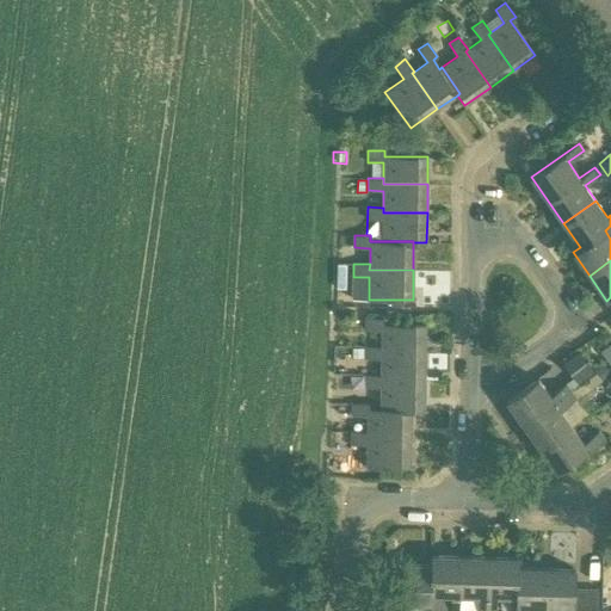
[(381,352),(425,353),(425,325),(382,323),(382,318),(366,318),(366,329),(381,331),(381,346),(381,352)]
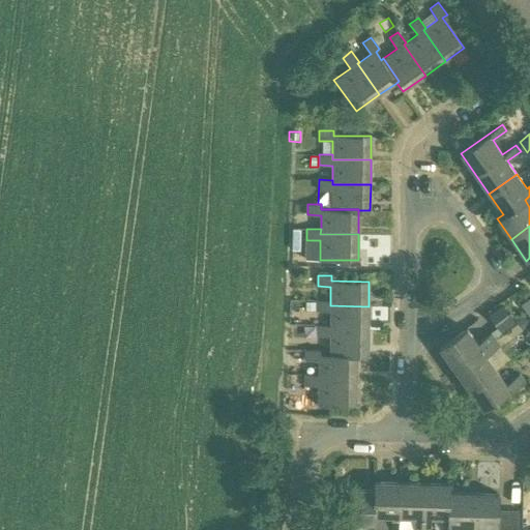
[(330,305),(330,300),(317,300),(317,311),(330,311),(330,325),(330,330),(369,331),(369,306),(330,305)]
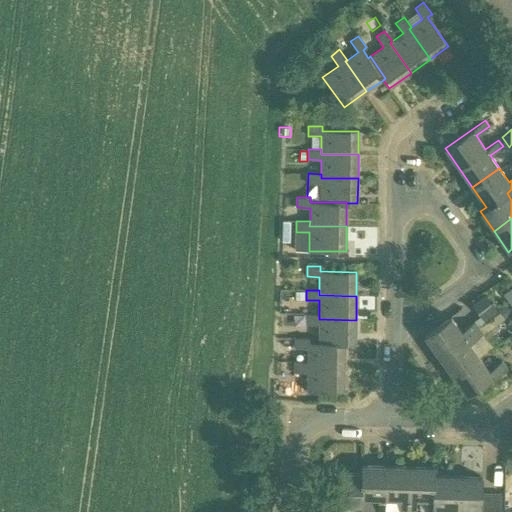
[(305,300),(305,291),(294,291),(294,300),(305,300)]
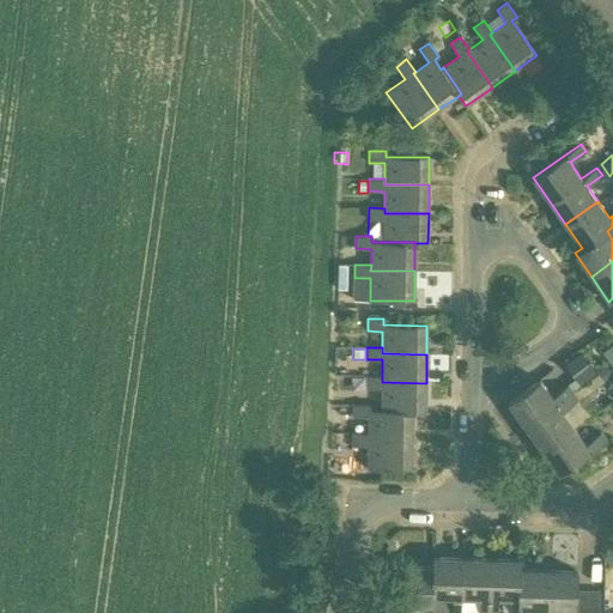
[(595,374),(580,353),(564,365),(580,387),(595,374)]
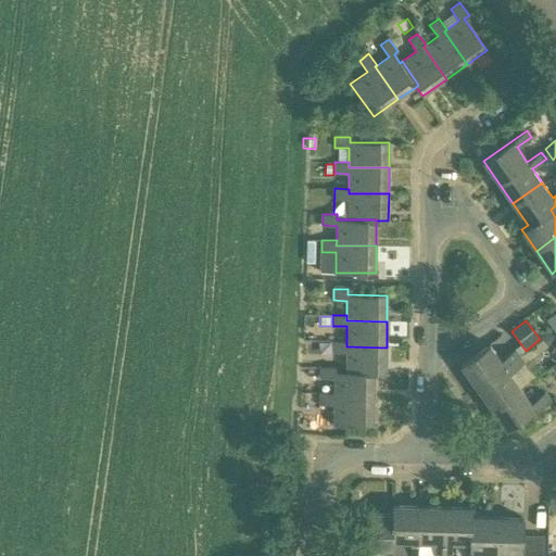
[(555,340),(548,330),(540,336),(548,348),(555,341),(555,340)]
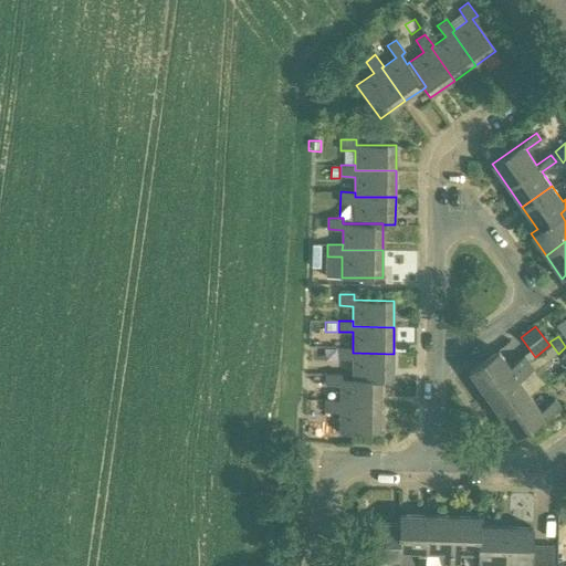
[(353,353),(353,347),(338,347),(338,358),(353,358),(352,378),(381,378),(380,380),(392,380),(394,354),(353,353)]
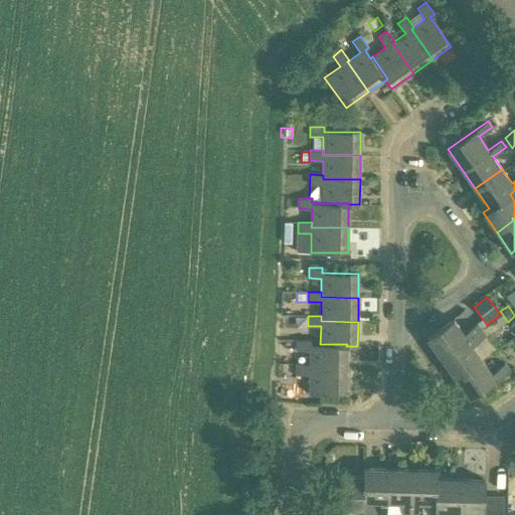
[(441,357),(481,329),(477,324),(464,333),(454,319),(426,337),(441,357)]
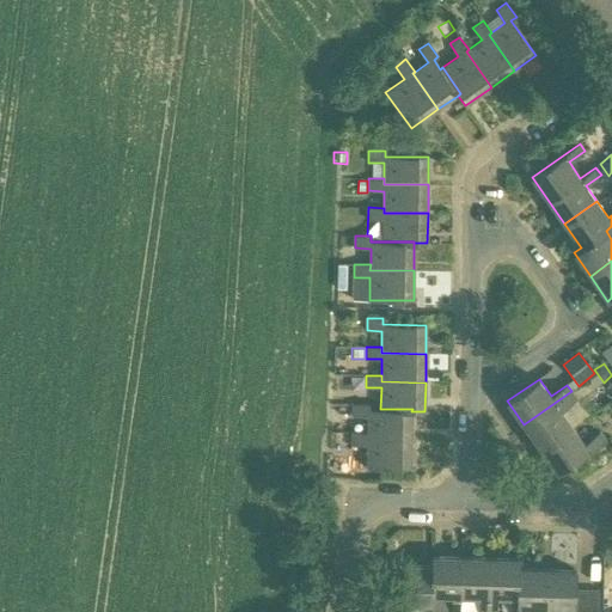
[(540,448),(573,426),(561,410),(576,398),(571,391),(524,424),(540,448)]
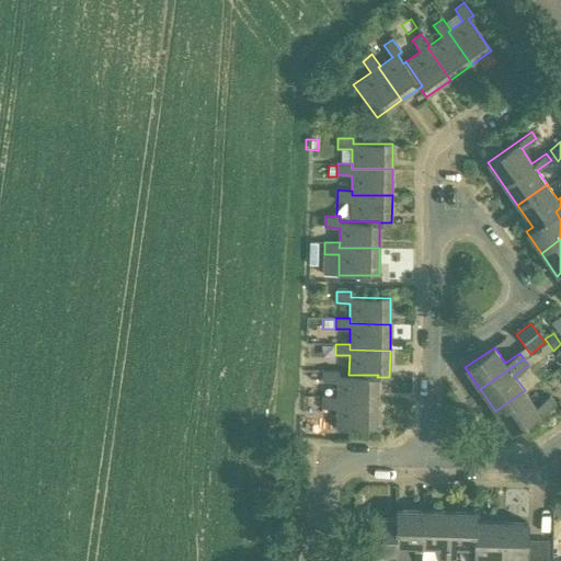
[(378,375),(348,375),(338,375),(338,370),(323,370),(323,381),(338,381),(336,396),(336,402),(377,403),(377,377),(378,375)]
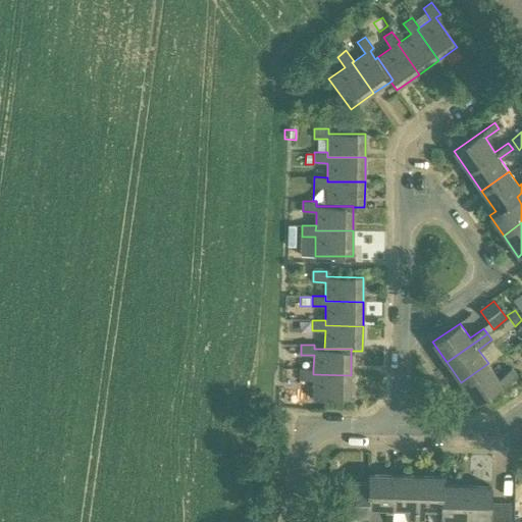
[(488,363),(461,382),(475,403),(516,374),(511,368),(498,377),(488,363)]
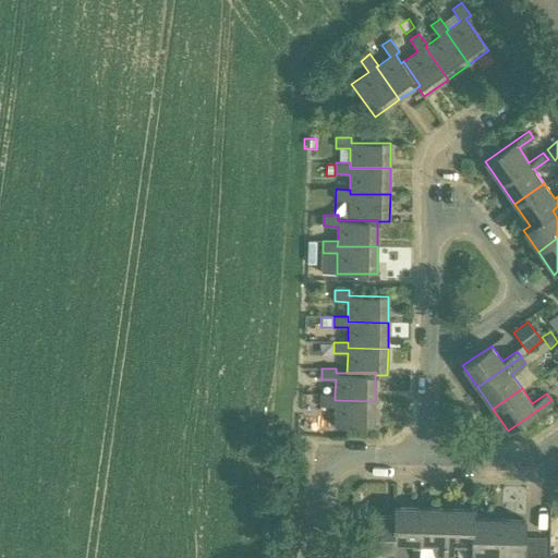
[(335,400),(335,393),(320,393),(320,405),(335,405),(335,426),(375,427),(375,401),(335,400)]
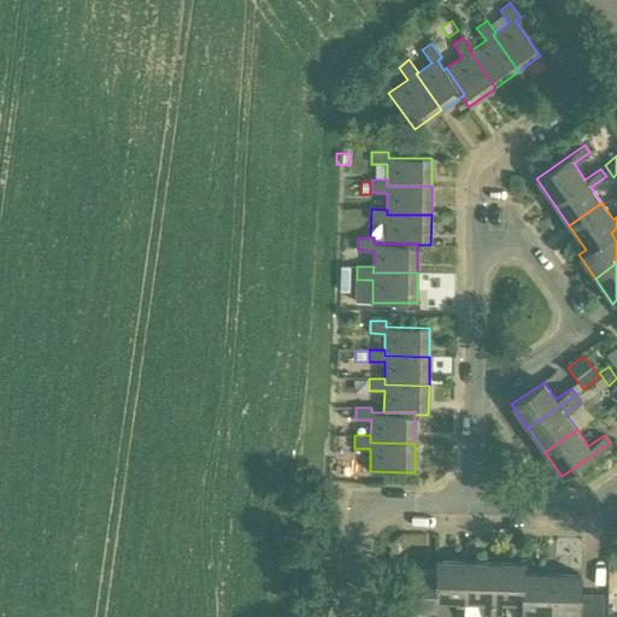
[(463,600),(465,560),(435,560),(435,570),(435,599),(454,600),(454,616),(463,616),(464,600),(463,600)]
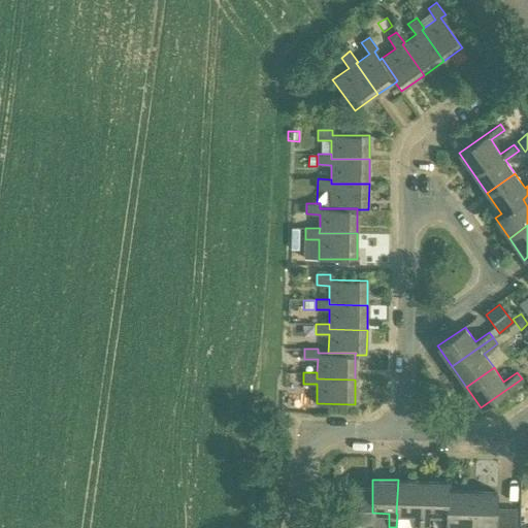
[(421,527),(422,481),(398,480),(396,514),(397,514),(414,515),(413,527),(421,527)]
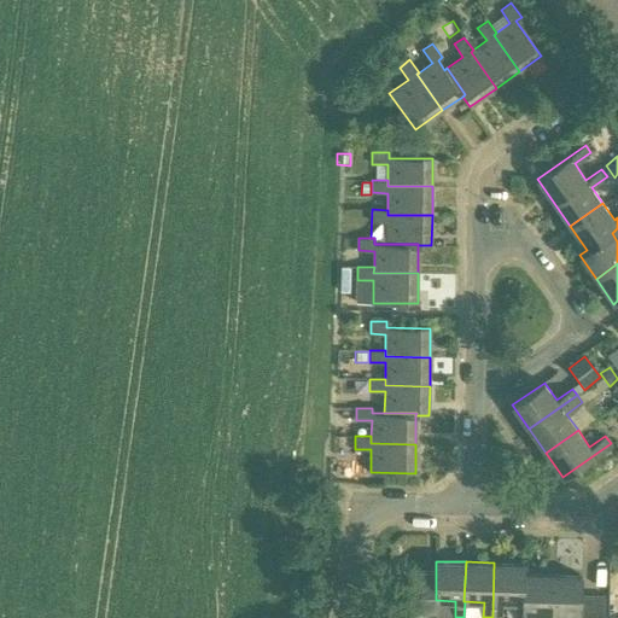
[(523,573),(524,573),(524,564),(494,563),(493,617),(501,617),(502,602),(522,602),(523,573)]
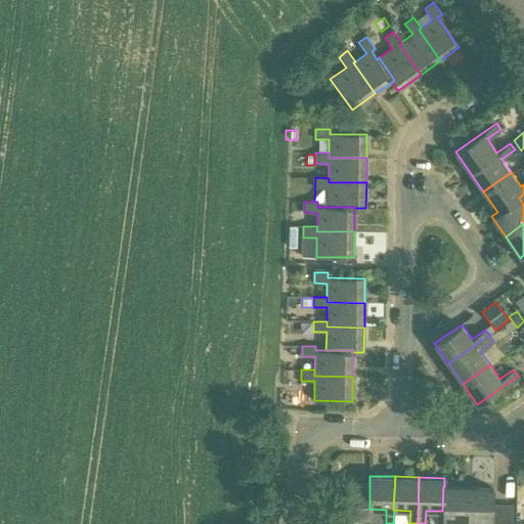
[(369,484),(345,483),(343,523),(351,523),(352,517),(369,517),(369,509),(369,484)]
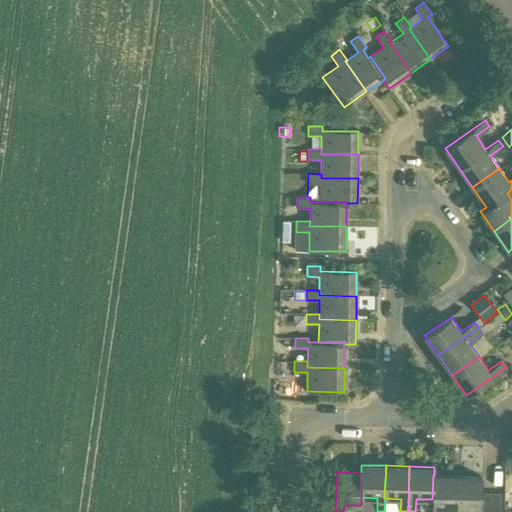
[(458,476),(434,475),(433,475),(432,499),(431,511),(439,511),(440,508),(457,508),(458,476)]
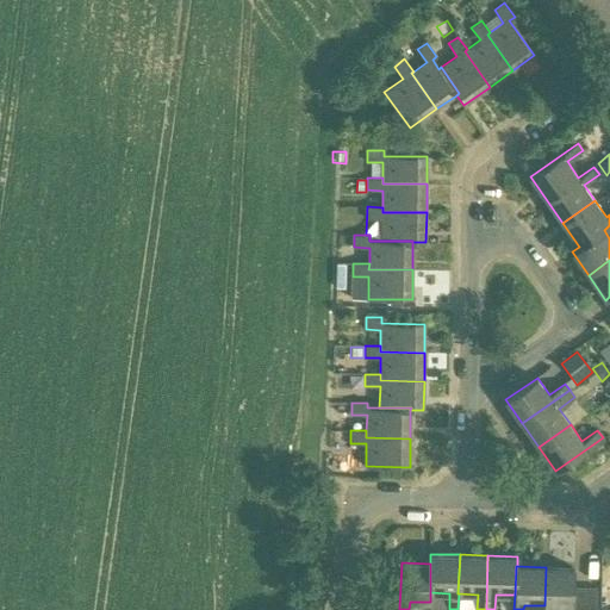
[(546,567),(545,605),(564,607),(564,609),(597,609),(598,589),(574,587),(574,567),(546,567)]
